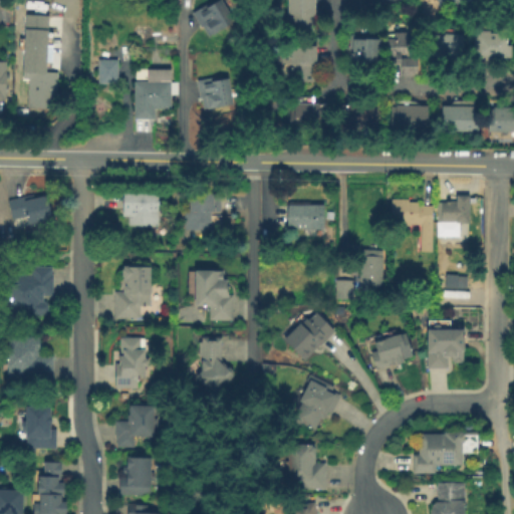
[(193,12),(209,0),(219,0),(233,19),(210,36),(193,12)]
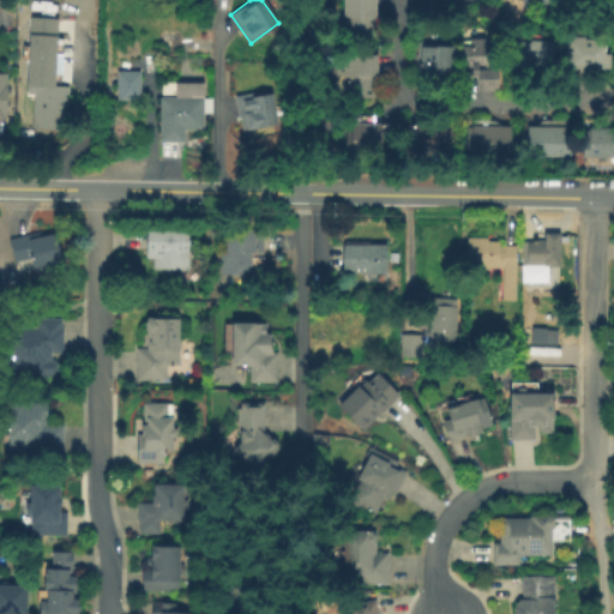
[(378,0),(378,18),(377,19),(375,38),(338,40),(338,18),(345,18),(345,0),(378,0)]
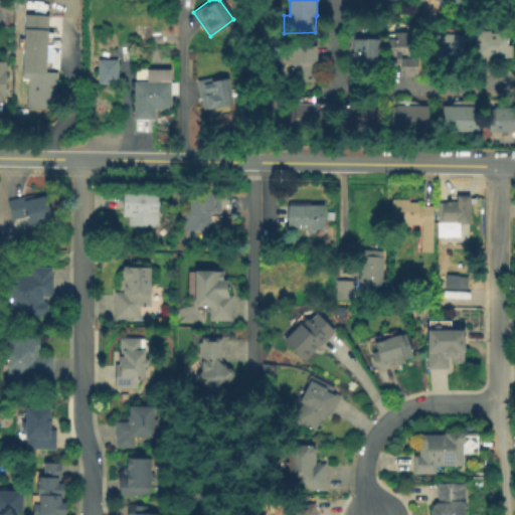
[(476,0),(464,6),(463,3),(445,11),(440,0),(476,0)]
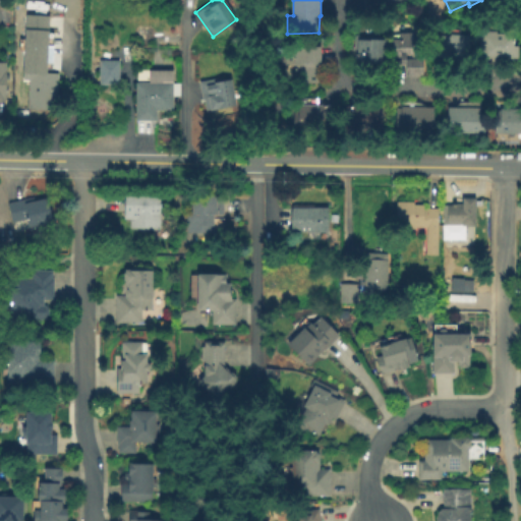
[(55,73),(54,109),(25,108),(26,80),(20,79),(23,14),(47,15),(44,72),(55,73)]
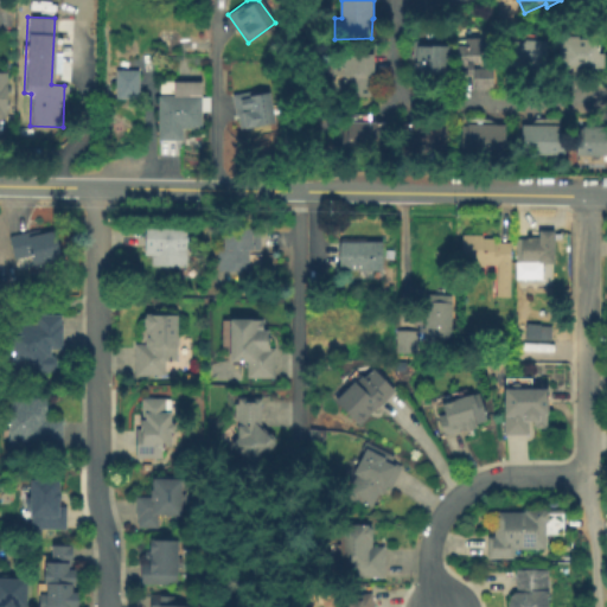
[(606,56),(606,70),(605,76),(587,75),(587,64),(582,64),(582,76),(561,75),(562,38),(582,40),(582,42),(602,43),(601,56),(606,56)]
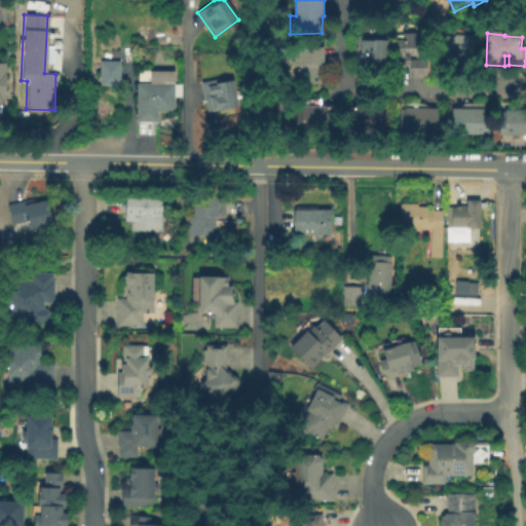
[(417,34),(417,36),(427,36),(428,78),(411,79),(410,66),(405,66),(405,59),(397,59),(397,40),(405,40),(404,35),(417,34)]
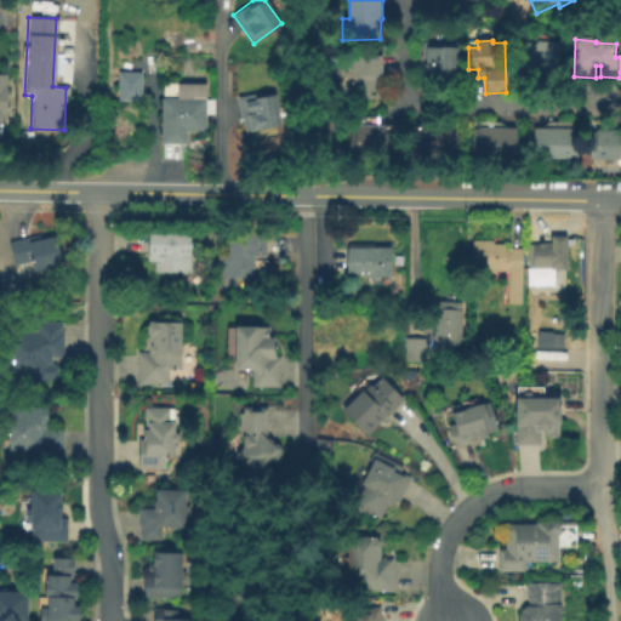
[(563,43),(560,84),(542,84),(542,70),(522,69),(523,43),(540,44),(540,41),(563,43)]
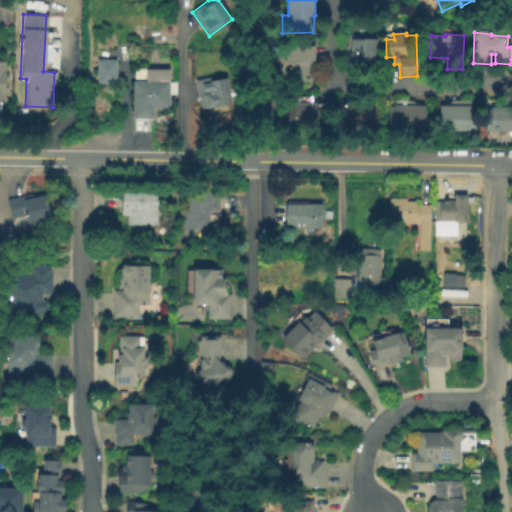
[(381,40),(380,65),(364,64),(364,62),(350,62),(350,54),(352,54),(353,40),(381,40)]
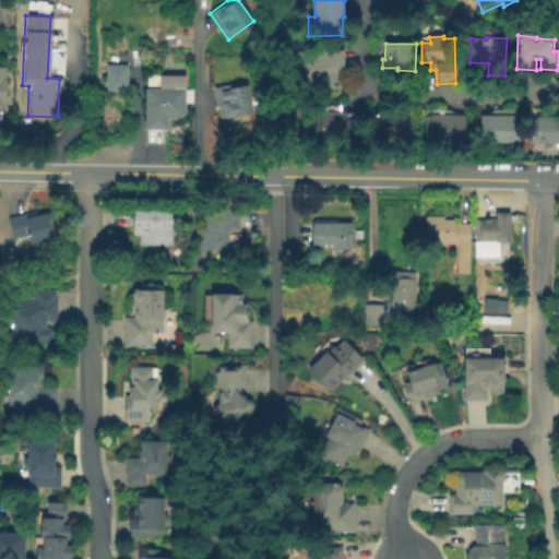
[(346,51),(346,71),(346,72),(346,90),(320,91),(319,72),(308,72),(308,58),(317,58),(317,52),(346,51)]
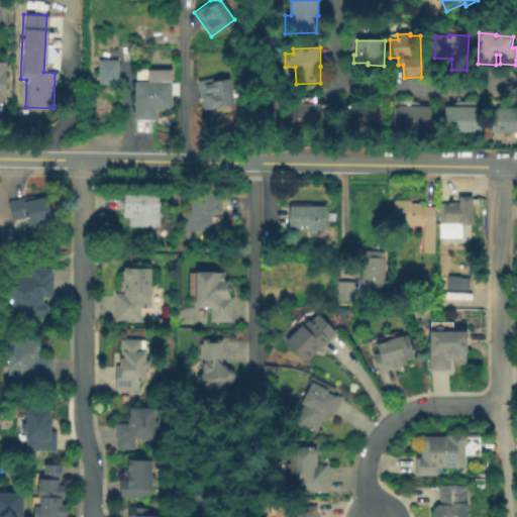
[(120,61),(120,85),(100,85),(100,61),(120,61)]
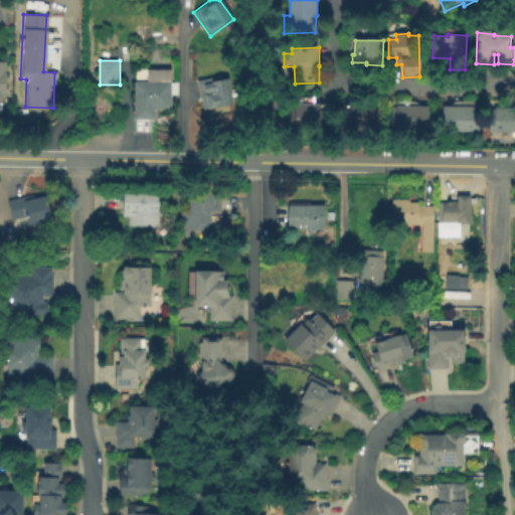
[(0,61),(6,61),(6,72),(8,72),(8,101),(0,101),(0,61)]
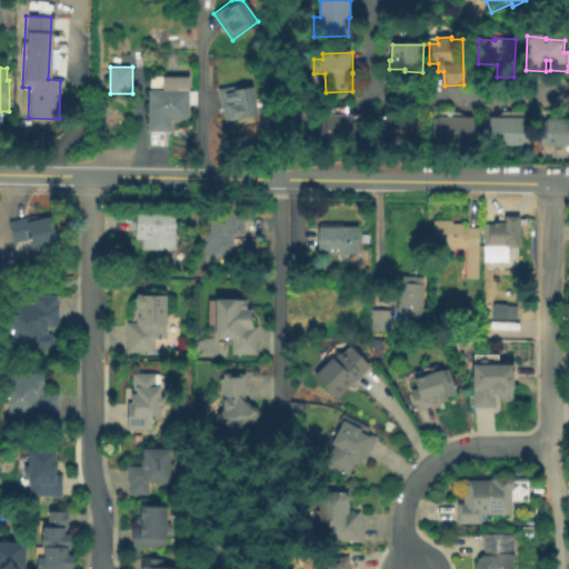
[(151,78),(191,78),(191,122),(172,122),(172,132),(151,132),(151,78)]
